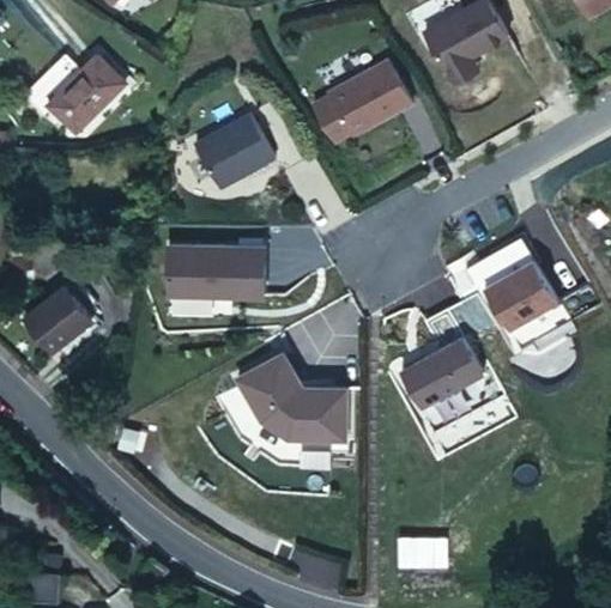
[(506,40),(483,0),(482,0),(422,35),(449,81),(473,68),(469,60),(506,40)]
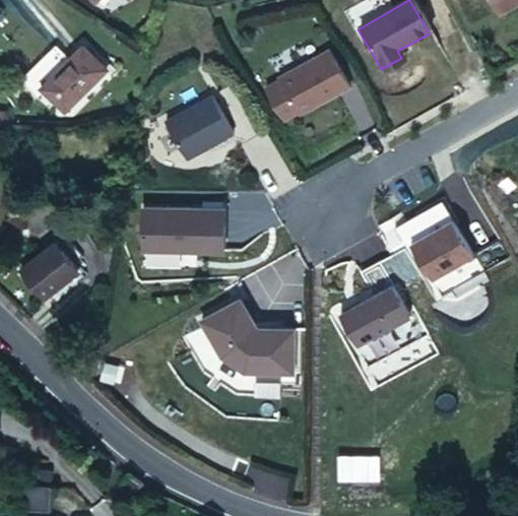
[(517,0),(489,0),(498,16),(517,4),(517,0)]
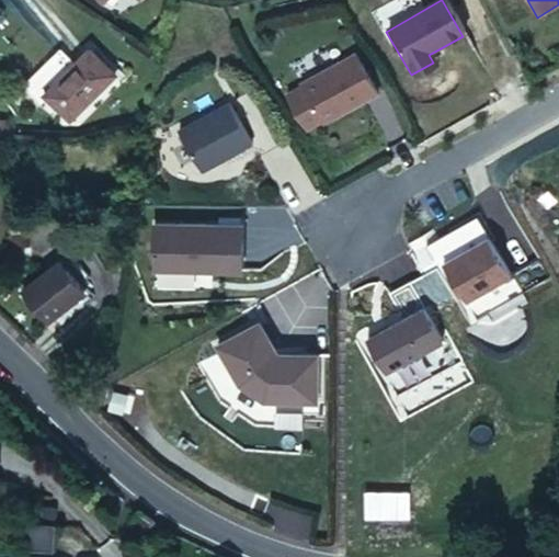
[(91,53),(44,97),(69,122),(115,77),(91,53)]
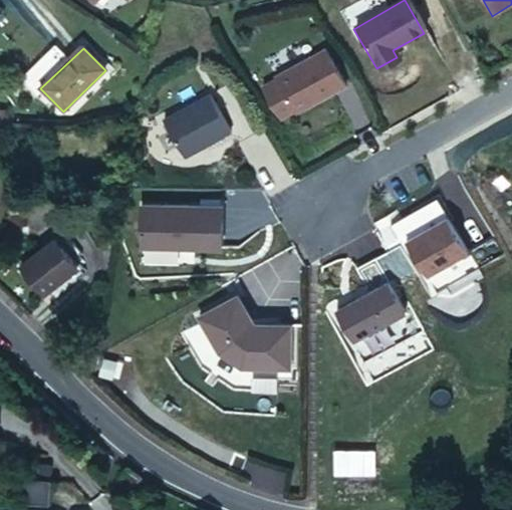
[(324,51),(274,80),(275,81),(261,89),(279,122),(293,114),(294,116),(344,88),(324,51)]
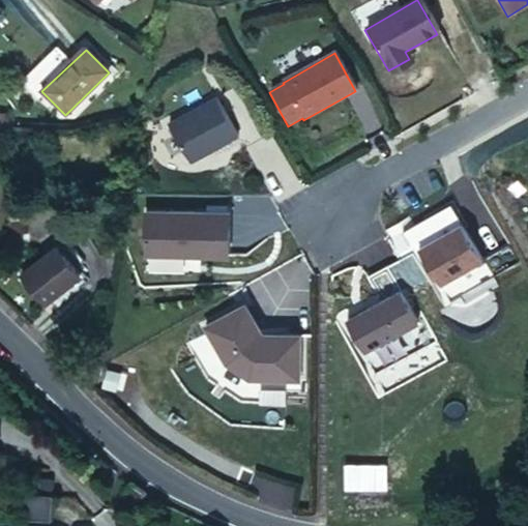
[(409,59),(388,70),(390,76),(411,64),(409,59)]
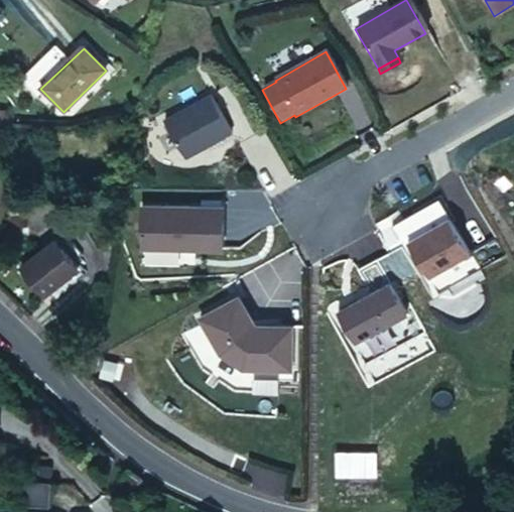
[(210,97),(162,123),(183,160),(231,134),(210,97)]
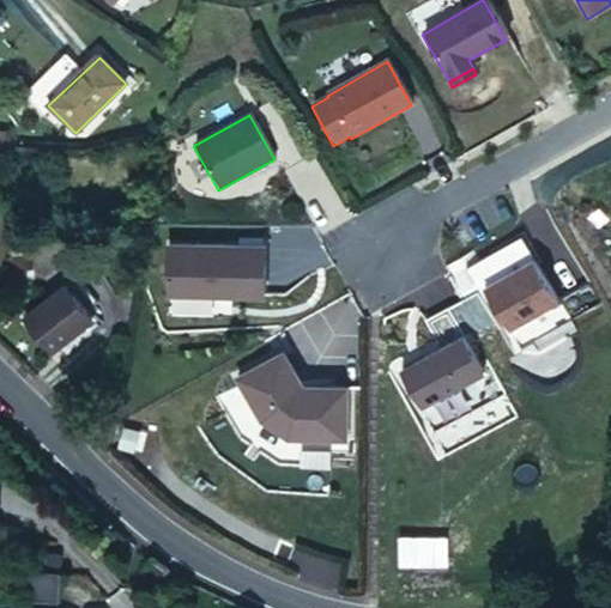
[(262,299),(264,249),(168,249),(167,298),(221,299),(221,296),(229,296),(228,299),(262,299)]
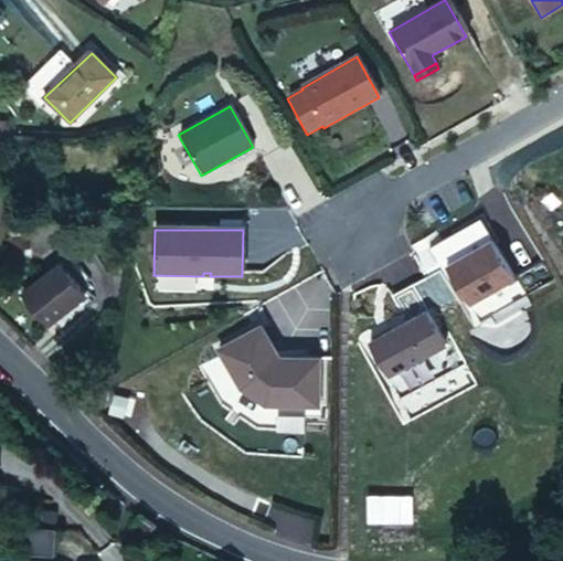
[(491,244),(445,271),(467,309),(513,283),(491,244)]
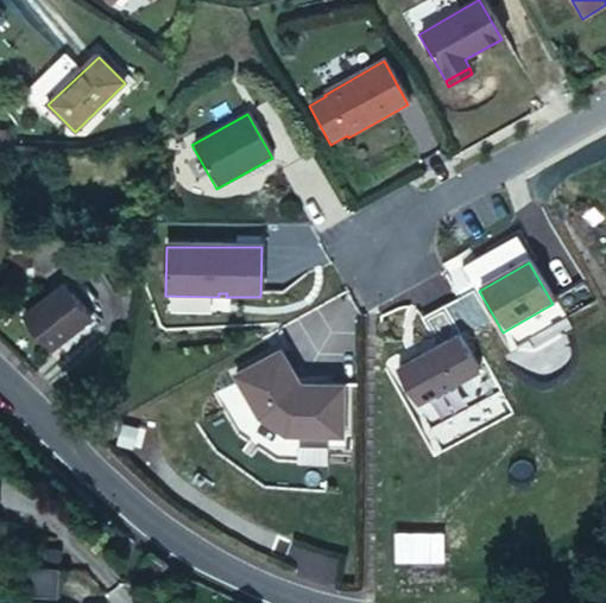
[(63,283),(23,312),(48,346),(88,316),(63,283)]
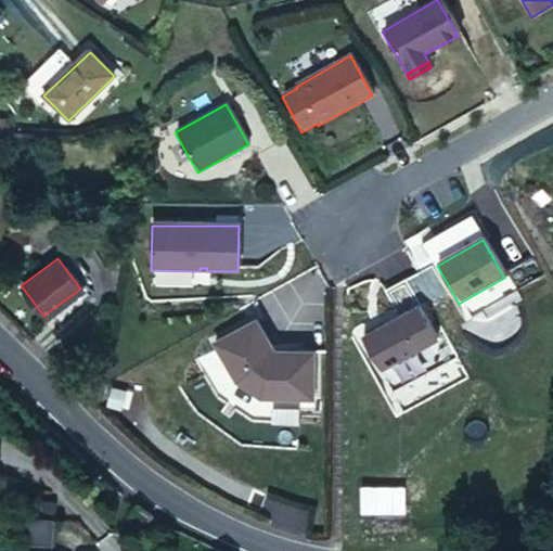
[(398,320),(362,340),(380,372),(436,341),(404,282),(384,293),(398,320)]
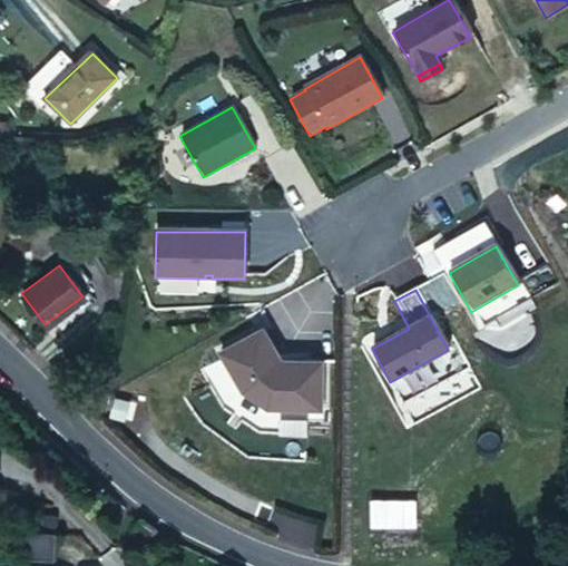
[(262,330),(219,354),(241,393),(270,410),(321,412),(321,364),(305,363),(280,363),(262,330)]
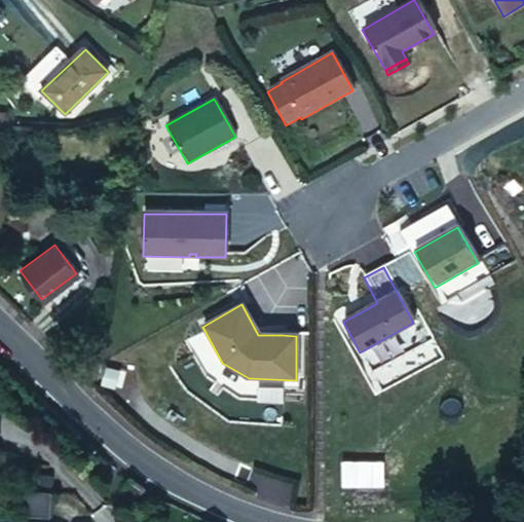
[(35,485),(46,485),(47,467),(34,467),(35,485)]
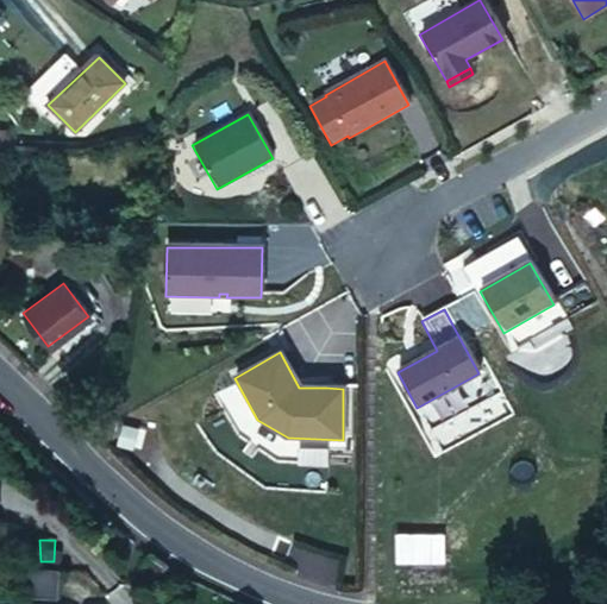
[(41,561),(25,561),(24,592),(55,592),(54,561),(41,561)]
